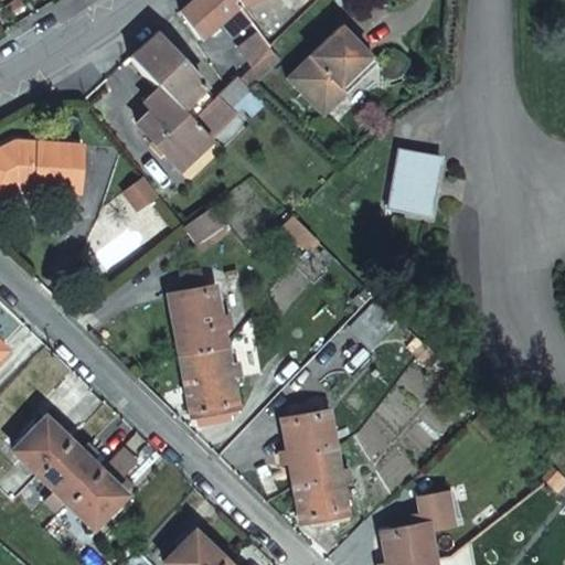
[(249,16),(238,1),(237,0),(188,0),(179,8),(200,33),(222,14),(233,29),(249,16)]
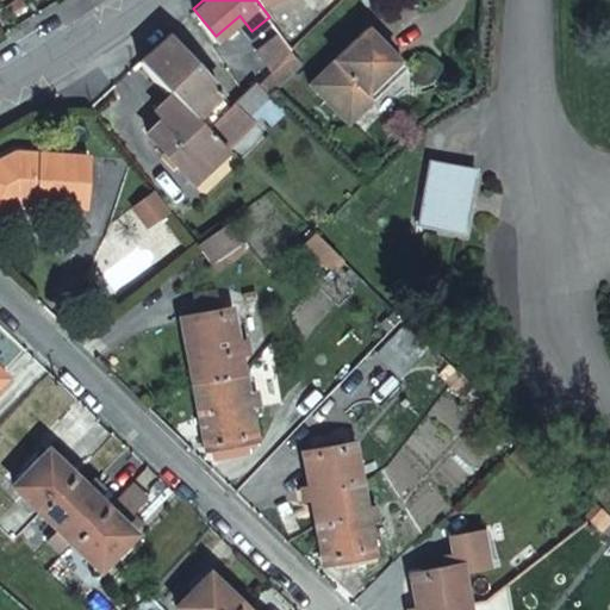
[(331,0),(256,0),(257,1),(269,17),(277,25),(281,31),(291,43),(299,35),(331,0)]
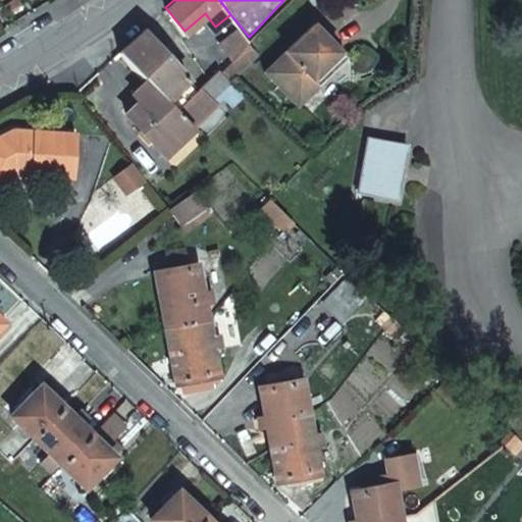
[(262,71),(292,100),(340,52),(310,22),(262,71)]
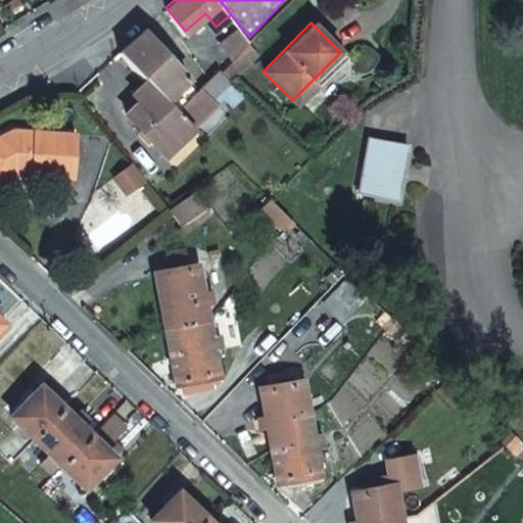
[(249,37),(241,27),(221,40),(234,54),(249,37)]
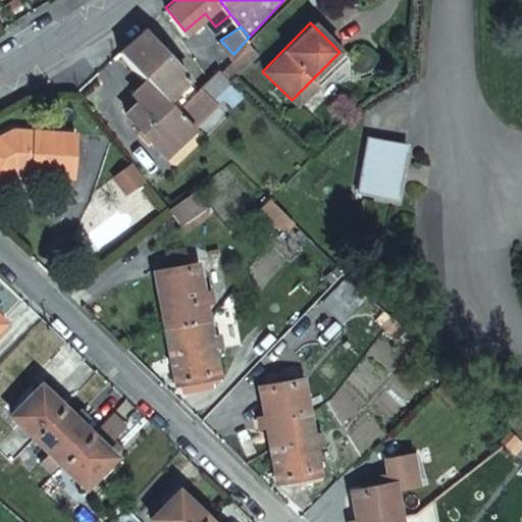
[(139,34),(119,52),(150,77),(184,105),(203,85),(191,74),(143,30),(139,34)]
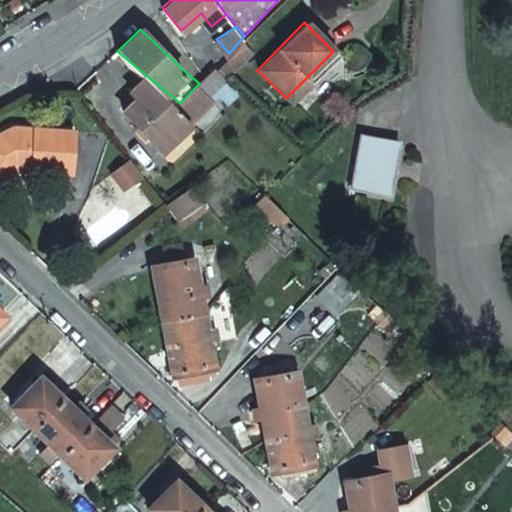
[(251,29),(244,36),(251,45),(259,37),(251,29)]
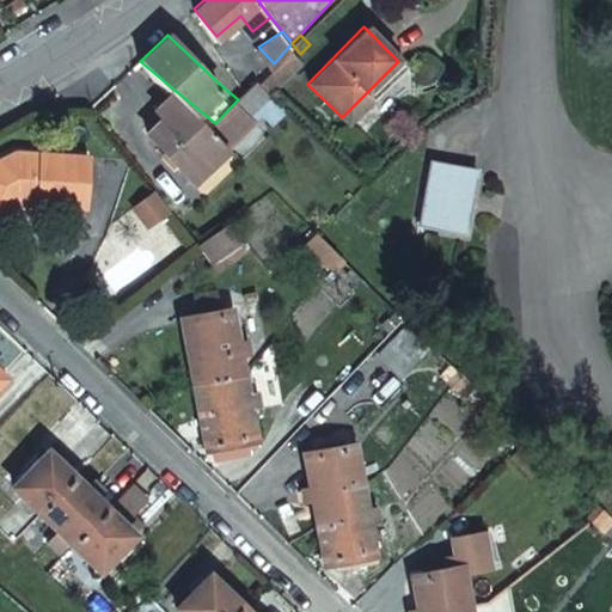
[(258,79),(268,89),(300,54),(292,43),(274,63),(258,79)]
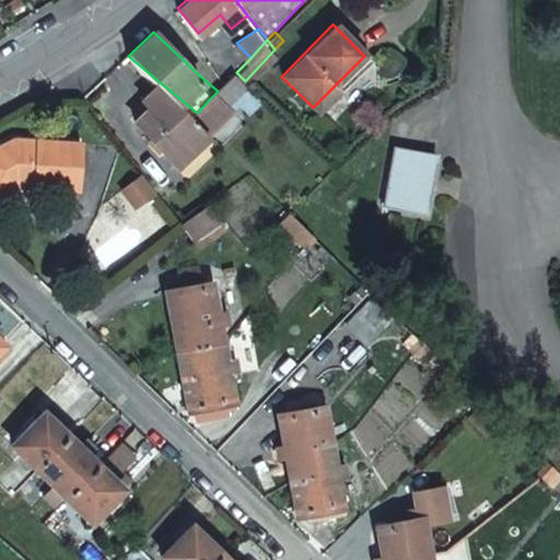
[(364,56),(313,107),(318,113),(371,61),(364,56)]
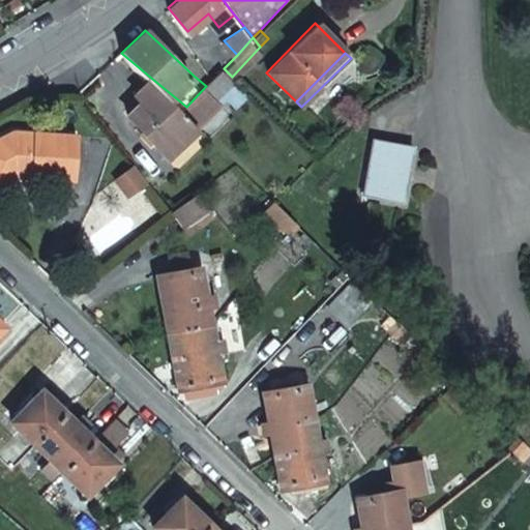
[(178,153),(214,110),(219,104),(222,100),(218,96),(235,80),(232,77),(224,68),(216,77),(206,86),(186,107),(152,79),(138,96),(145,101),(131,117),(178,153)]
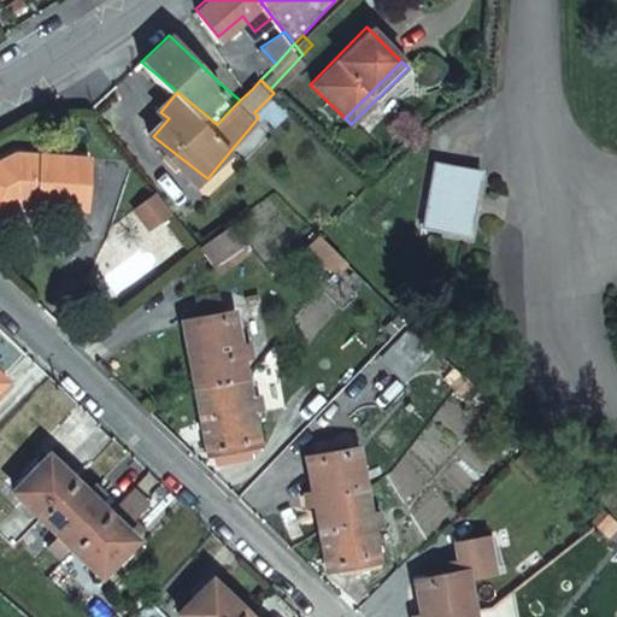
[(0,197),(7,199),(11,205),(22,199),(89,205),(94,156),(23,148),(0,160),(0,197)]
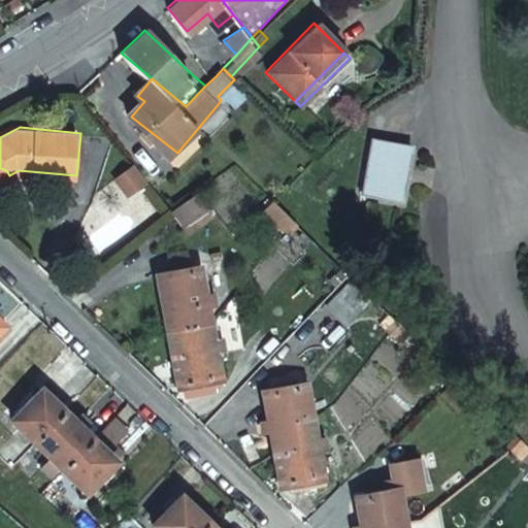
[(417,143),(375,136),(365,190),(406,198),(417,143)]
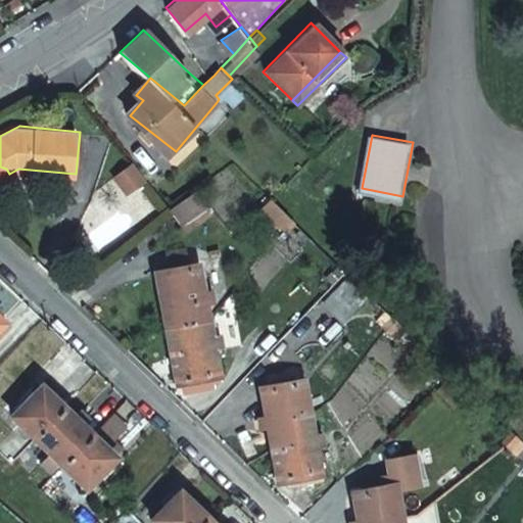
[(133,163),(123,170),(134,186),(144,180),(133,163)]
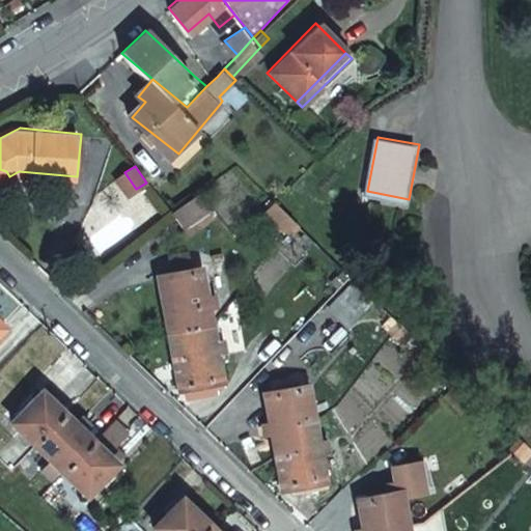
[(0,180),(9,176),(6,171),(0,169),(0,180)]
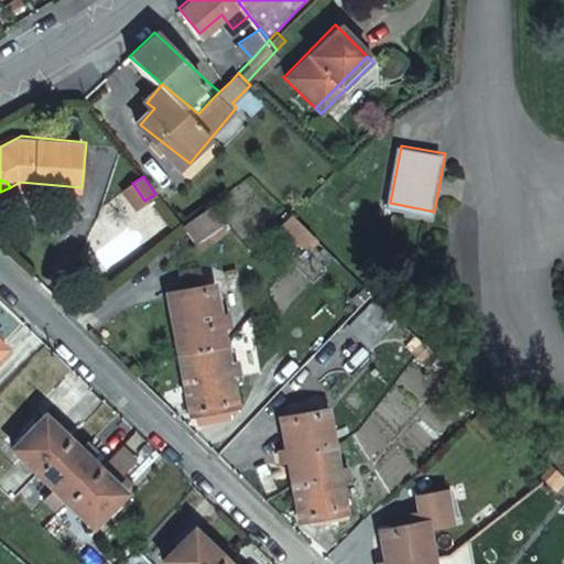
[(132,183),(125,191),(136,206),(144,201),(132,183)]
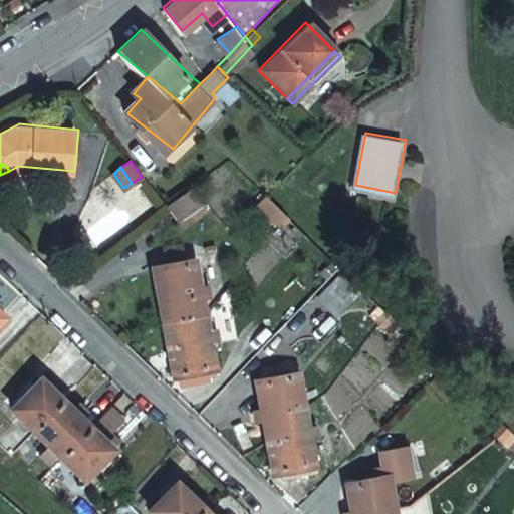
[(192,187),(171,202),(183,218),(204,202),(192,187)]
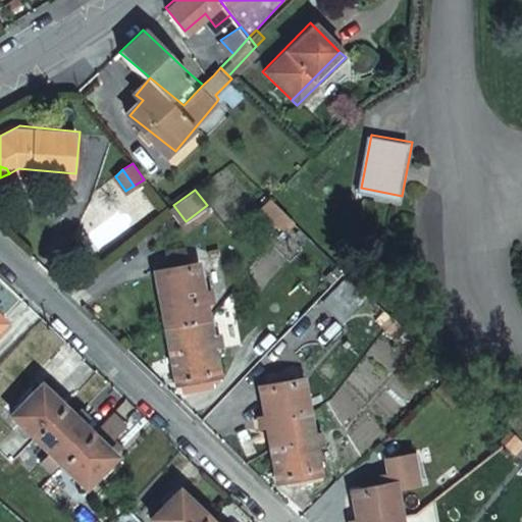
[(273,217),(276,219),(284,209),(281,207),(273,217)]
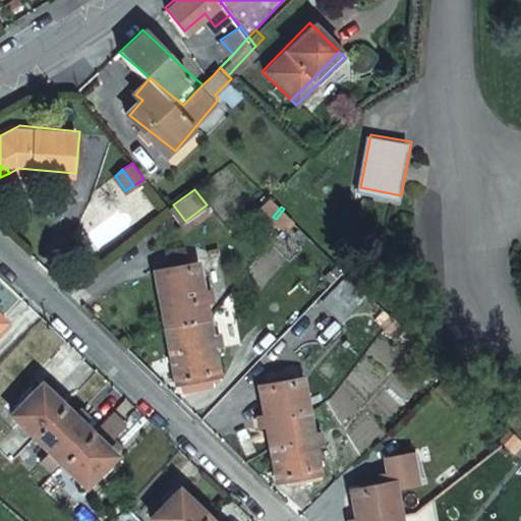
[(280,222),(287,212),(284,209),(276,219),(280,222)]
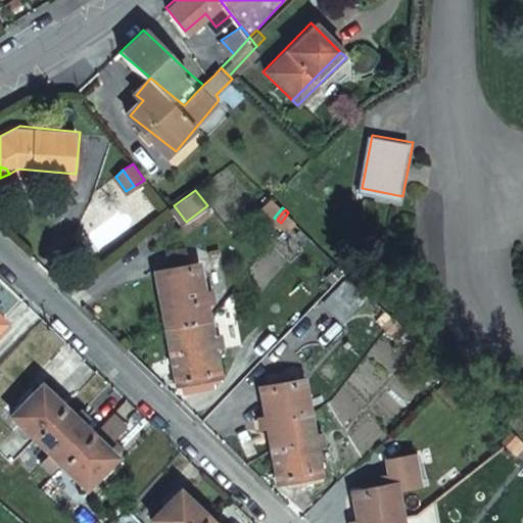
[(154,275),(163,325),(207,316),(197,259),(170,265),(171,272),(154,275)]
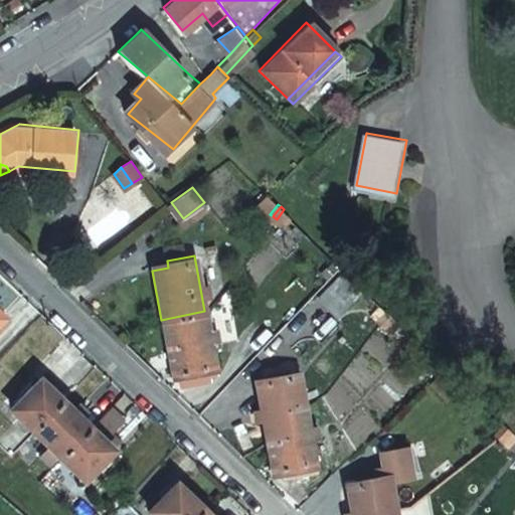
[(332,310),(357,284),(337,264),(313,289),(332,310)]
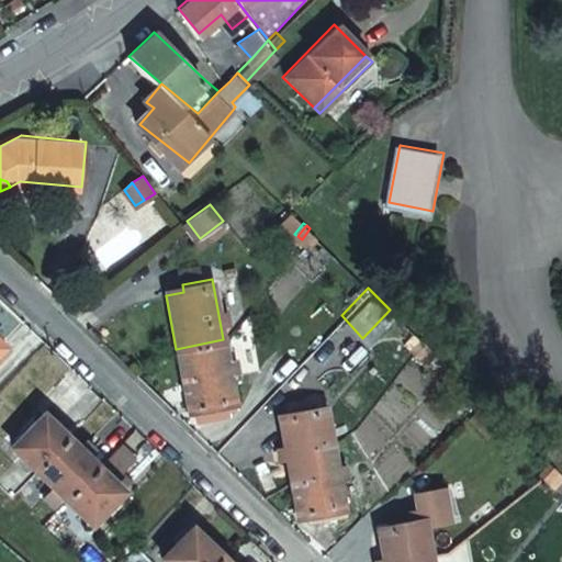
[(405,344),(409,348),(417,337),(414,334),(405,344)]
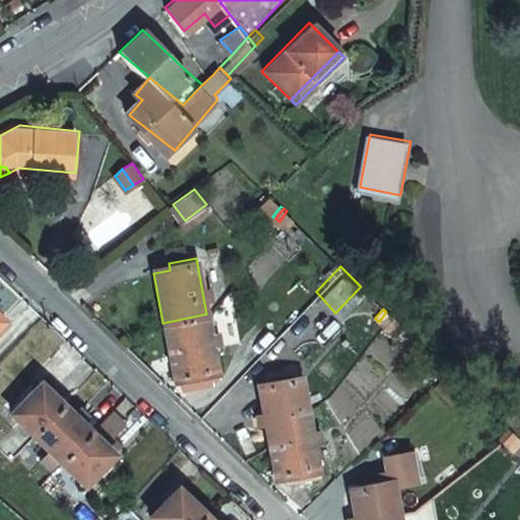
[(388,331),(396,322),(386,312),(379,322),(388,331)]
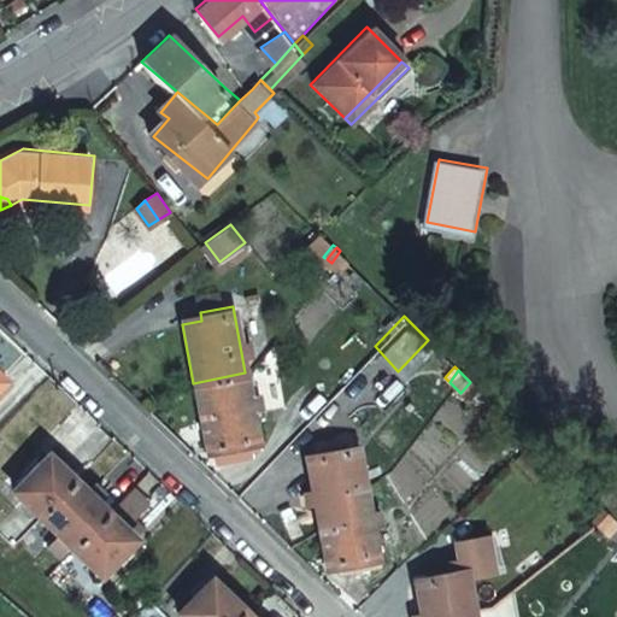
[(193,383),(204,448),(256,440),(245,372),(193,383)]
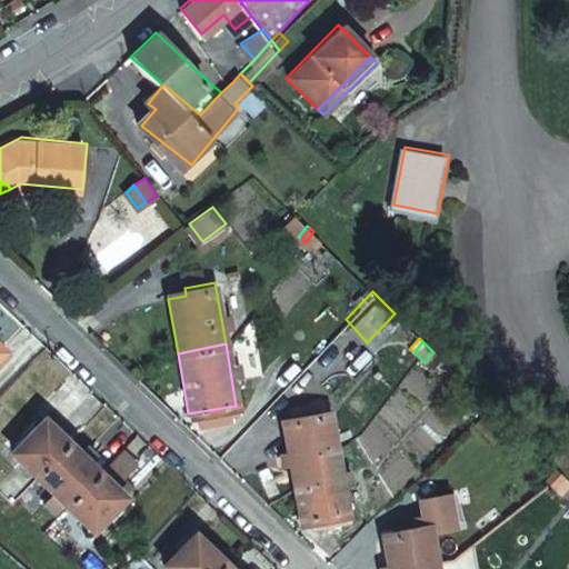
[(282,416),(293,479),(316,475),(315,463),(337,458),(328,408),(282,416)]
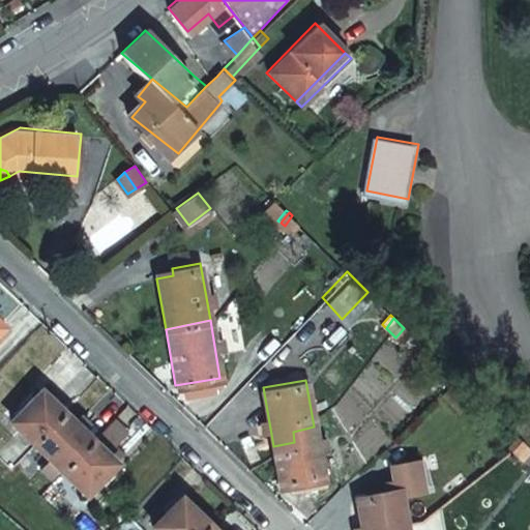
[(0,437),(20,457),(50,427),(26,404),(0,431),(0,437)]
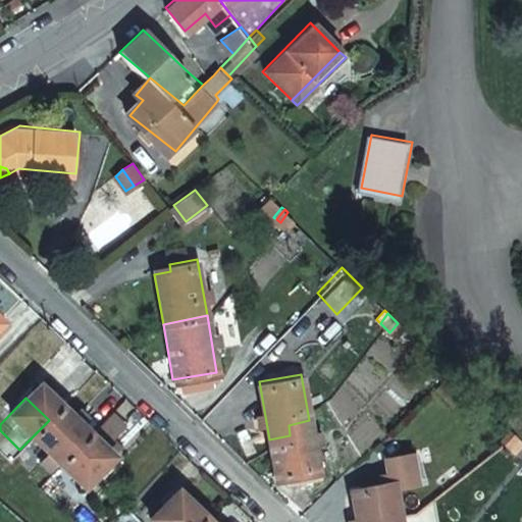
[(77,448),(49,420),(19,450),(49,477),(77,448)]
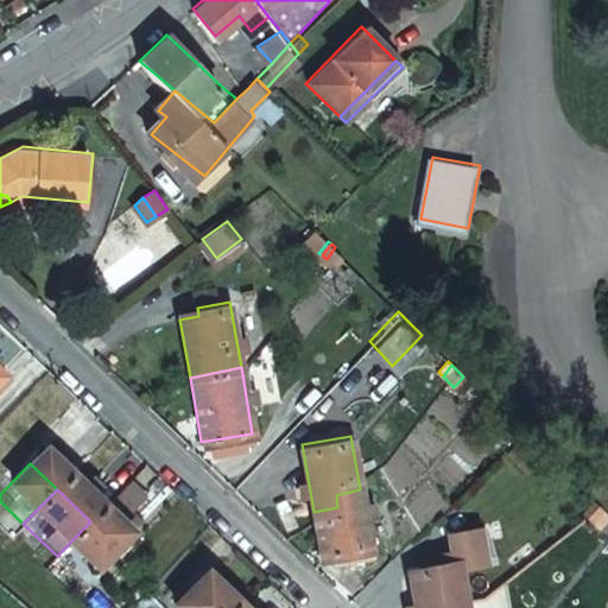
[(337,507),(314,512),(321,555),(369,546),(360,489),(336,495),(337,507)]
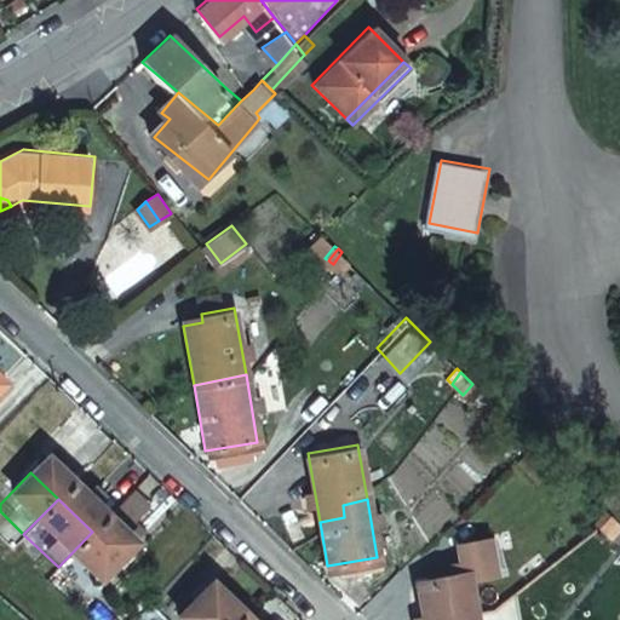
[(92,532),(58,567),(85,592),(119,557),(108,546),(132,522),(115,506),(92,532)]
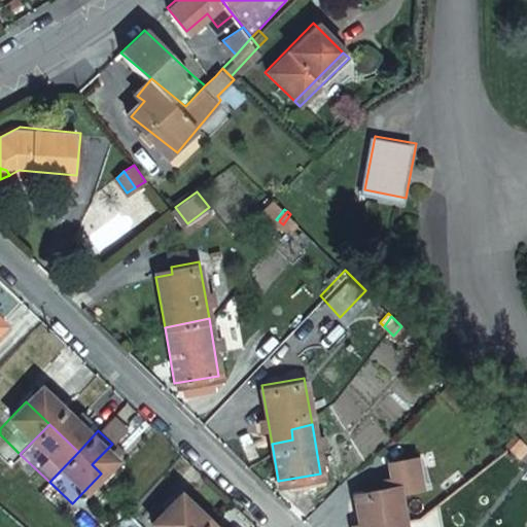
[(497,442),(500,445),(511,435),(506,432),(497,442)]
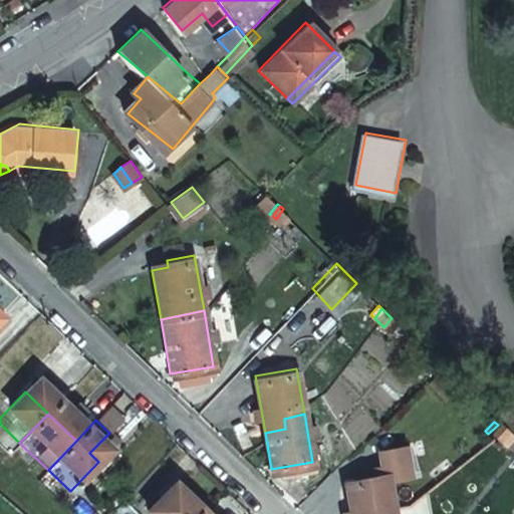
[(499,446),(508,436),(498,425),(488,434),(499,446)]
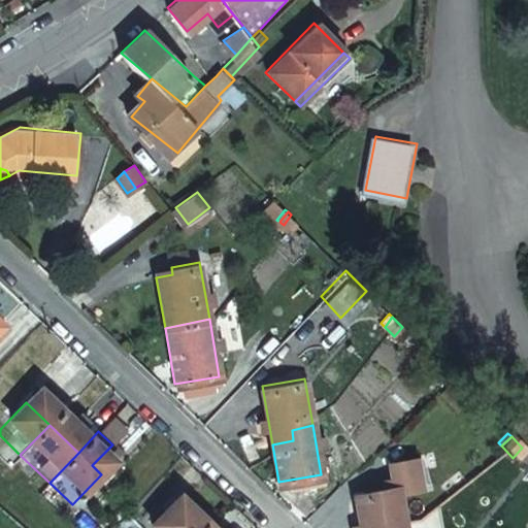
[(404,527),(400,502),(429,497),(423,466),(395,471),(391,477),(383,479),(384,485),(364,489),(365,496),(355,498),(359,523),(352,525),(352,527),(404,527)]
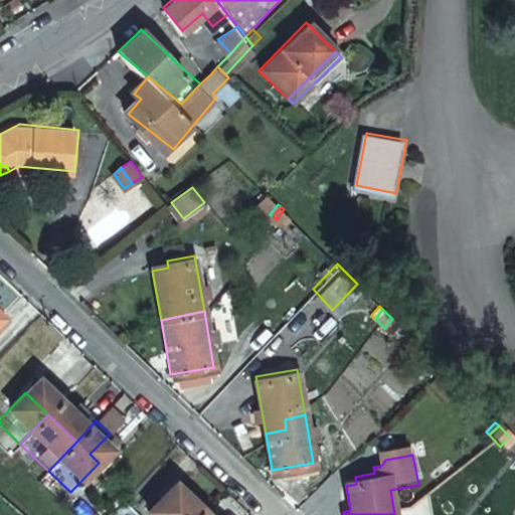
[(145,514),(197,514),(198,514),(170,488),(145,514)]
